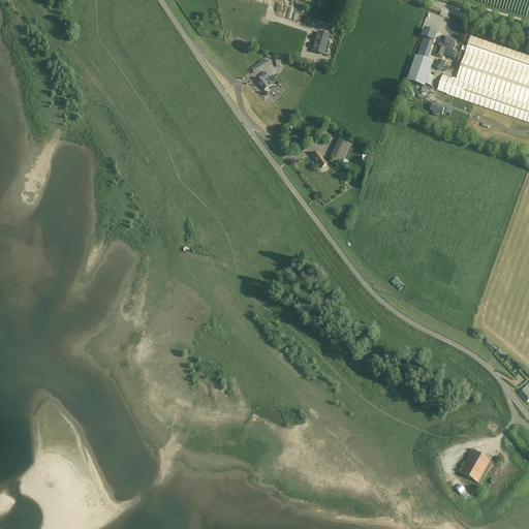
[(426,29),(423,37),(434,41),(436,33),(426,29)]
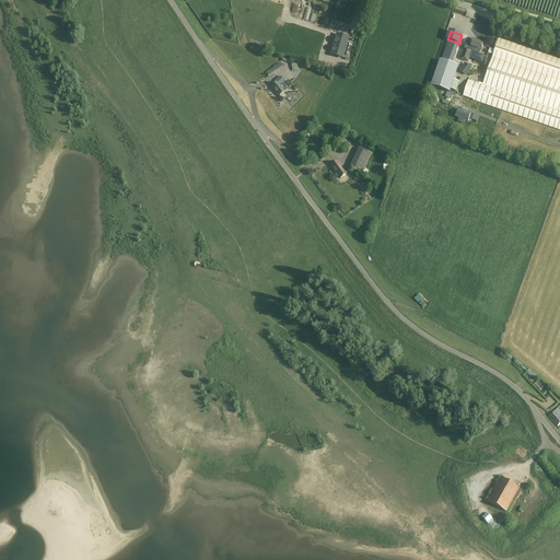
[(298,33),(294,46),(302,47),(304,35),(298,33)]
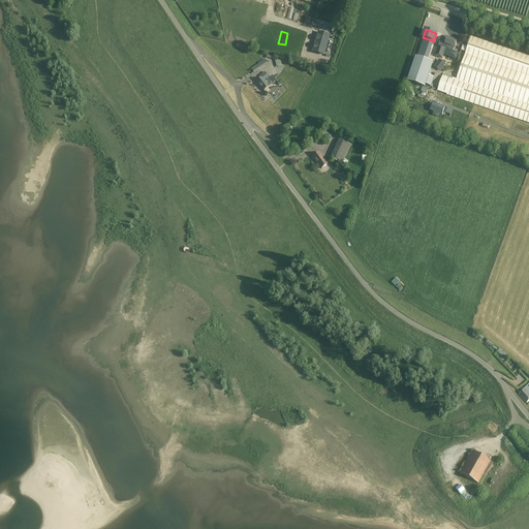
[(330,36),(318,33),(313,52),(323,55),(330,36)]
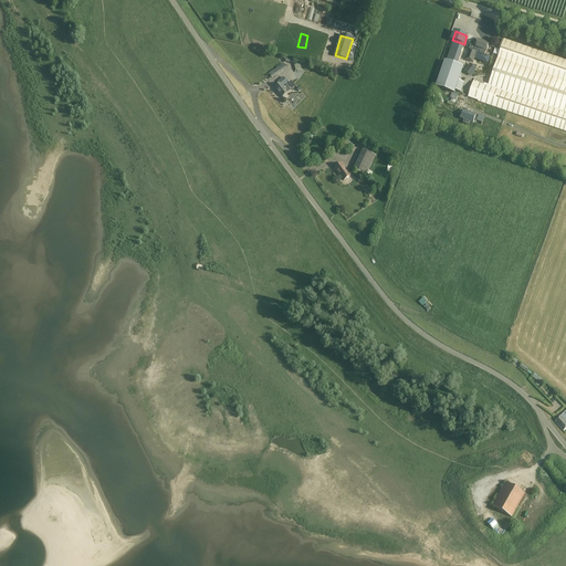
[(486,52),(489,43),(478,39),(473,50),(469,49),(465,60),(473,63),(474,58),(477,59),(477,60),(488,64),(490,58),(484,55),(485,52),(486,52)]
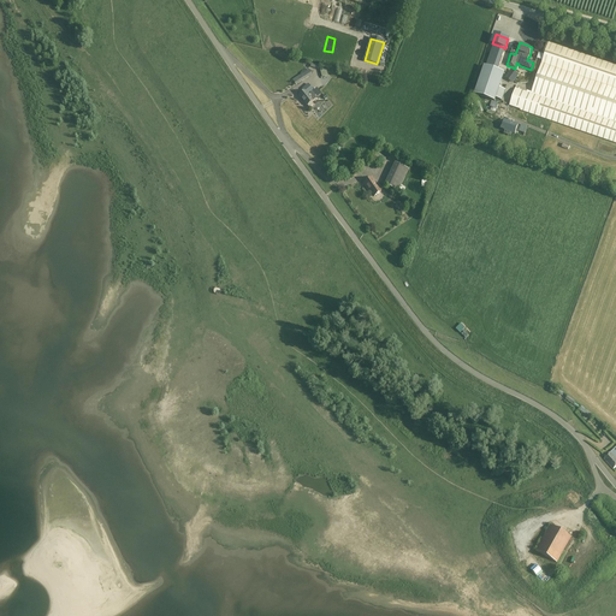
[(615,65),(549,43),(538,75),(535,83),(531,94),(515,88),(509,106),(615,142),(615,65)]
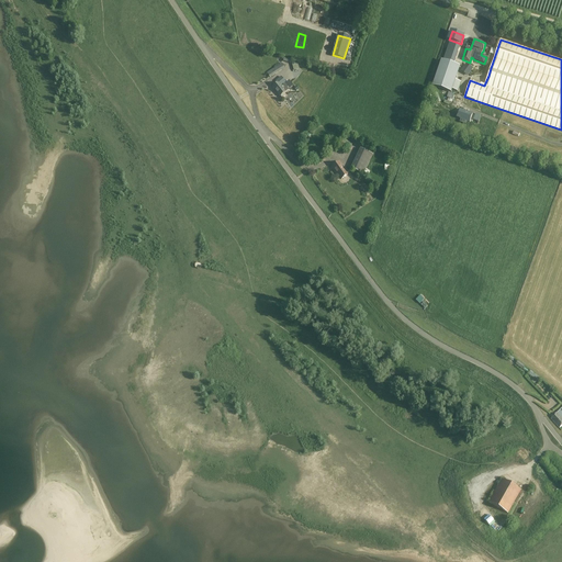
[(461,44),(450,41),(442,62),(441,60),(433,87),(451,93),(452,90),(458,92),(461,82),(456,80),(460,67),(453,65),(461,44)]
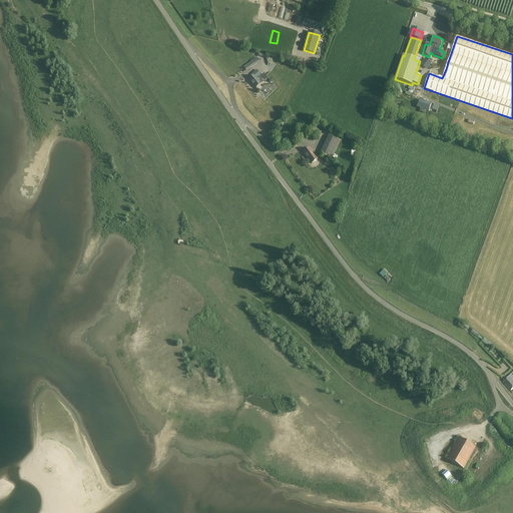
[(260,62),(257,58),(253,60),(252,59),(249,61),(250,62),(243,66),(245,71),(260,62)]
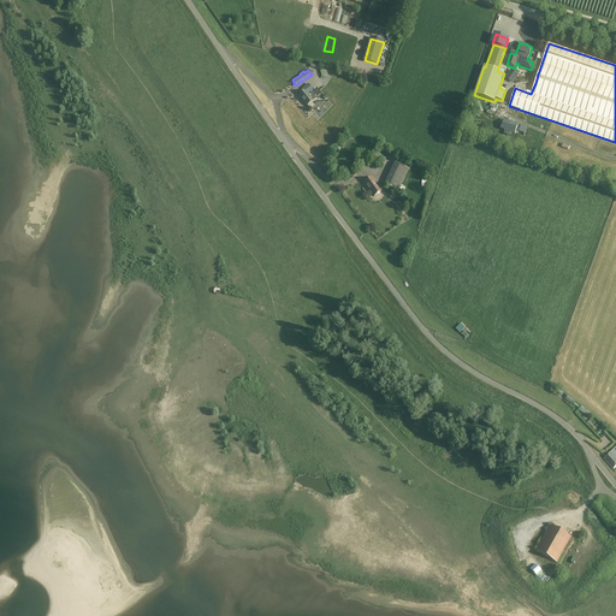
[(513,73),(509,71),(504,77),(511,83),(516,76),(513,73)]
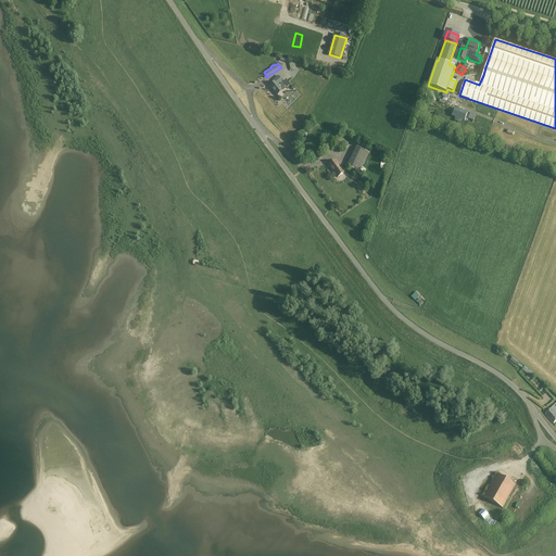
[(272,80),(274,83),(269,86),(277,96),(279,98),(282,95),(281,92),(286,89),(281,84),(282,83),(278,76),(272,80)]
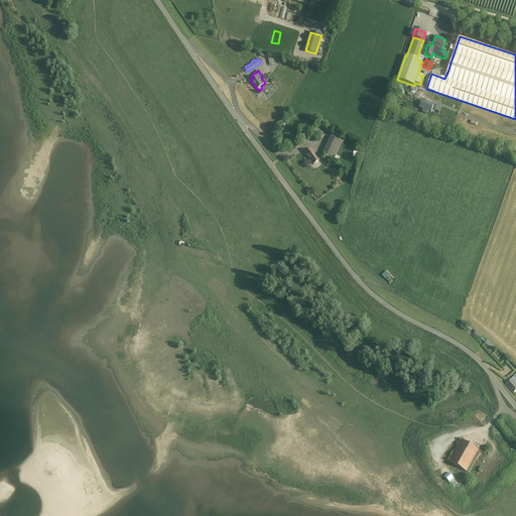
[(433,105),(422,101),(419,108),(430,112),(433,105)]
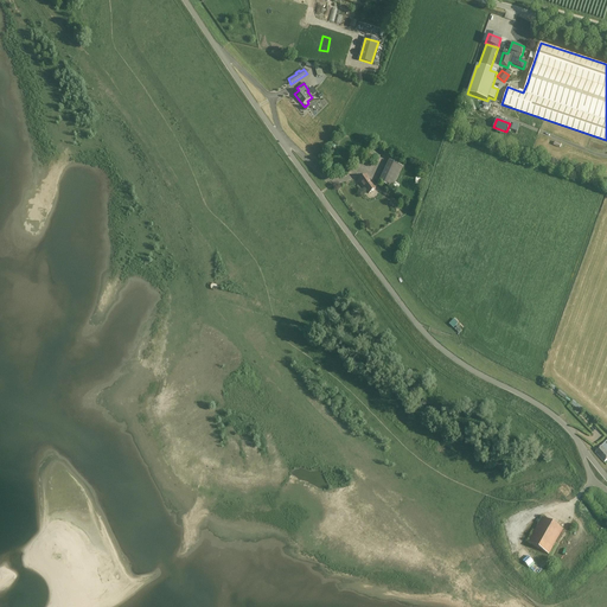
[(372,151),(369,148),(364,154),(376,163),(381,155),(375,152),(376,151),(374,148),(372,151)]
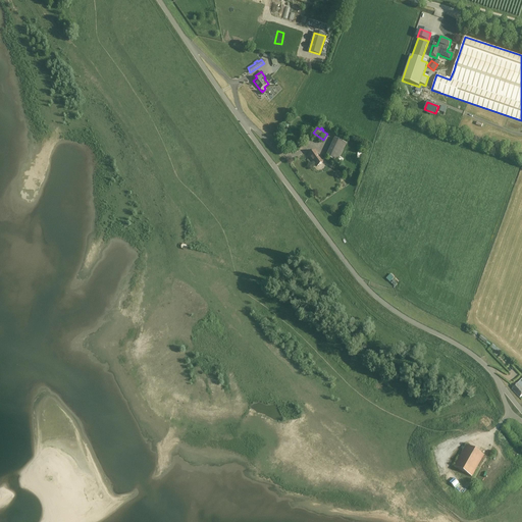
[(347,144),(334,138),(325,157),(337,162),(347,144)]
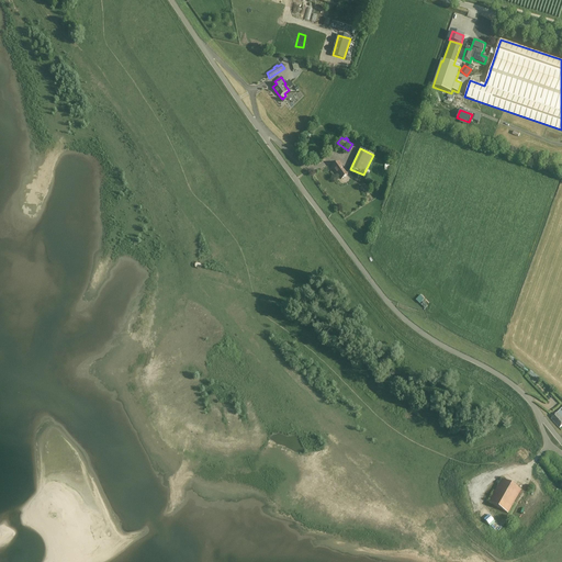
[(346,171),(339,161),(332,168),(336,175),(337,173),(341,179),(347,176),(345,172),(346,171)]
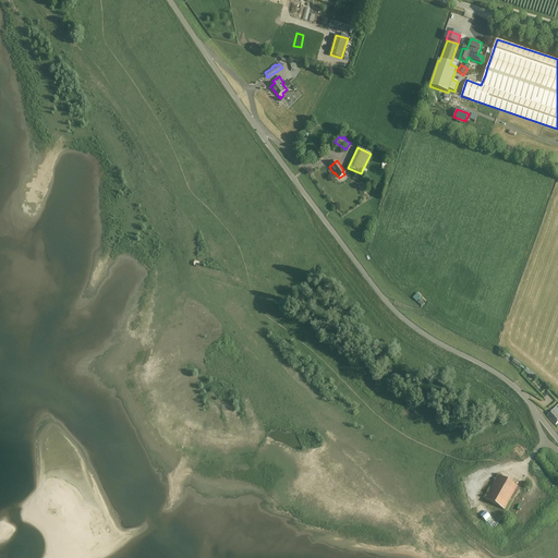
[(535,375),(528,368),(524,372),(533,378),(535,375)]
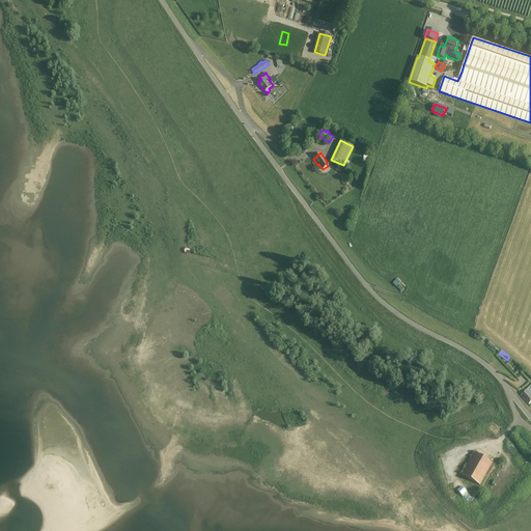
[(530,401),(530,385),(521,396),(528,404),(530,401)]
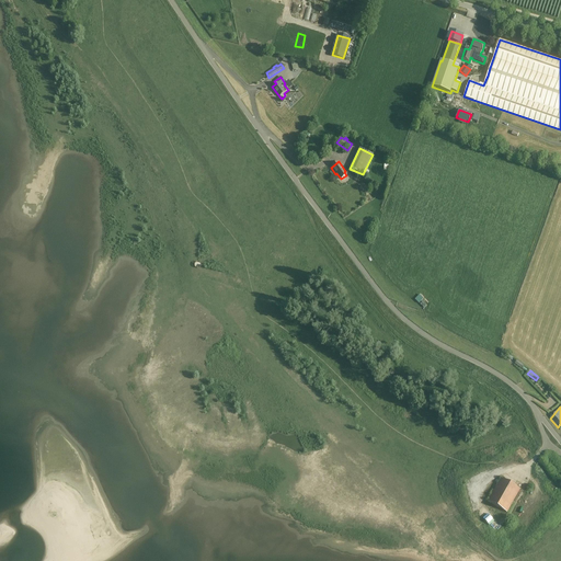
[(527,459),(533,454),(524,445),(518,450),(527,459)]
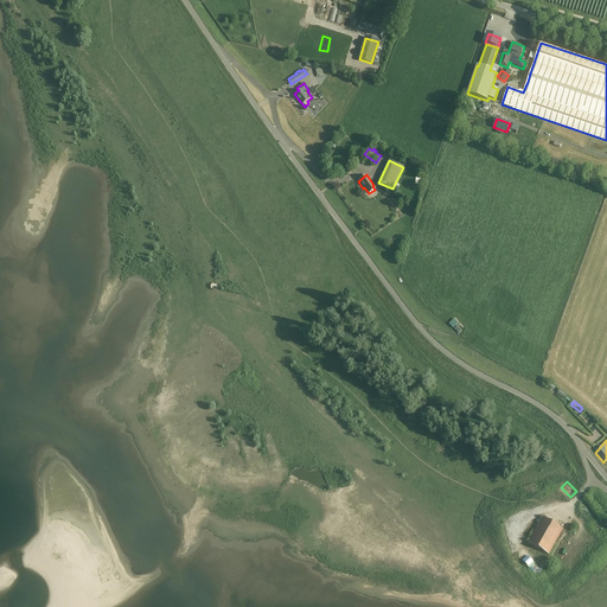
[(526,543),(541,550),(549,555),(563,529),(542,517),(526,543)]
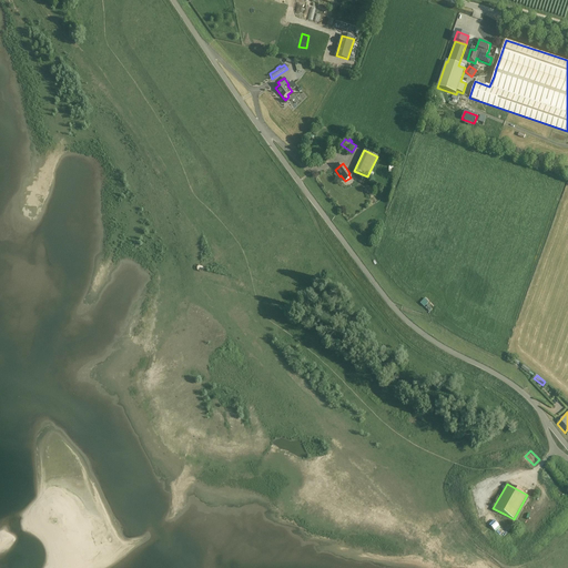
[(561,498),(567,494),(564,486),(556,490),(561,498)]
